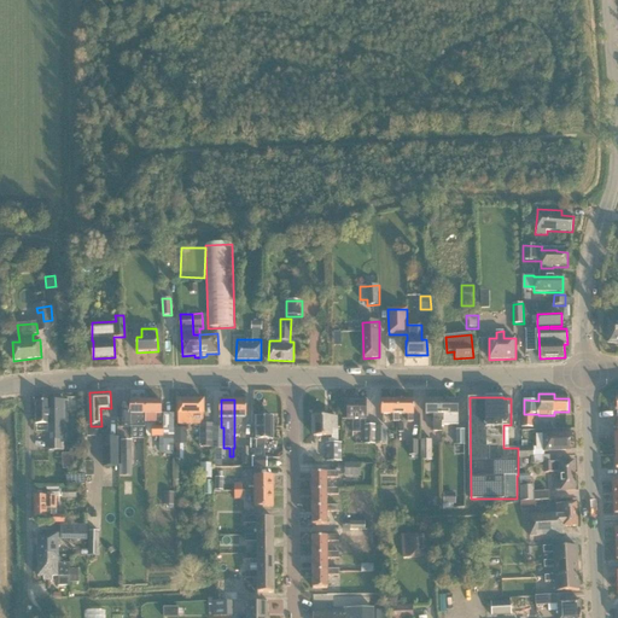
[(234,400),(234,436),(239,436),(239,427),(243,427),(243,419),(246,419),(246,400),(234,400)]
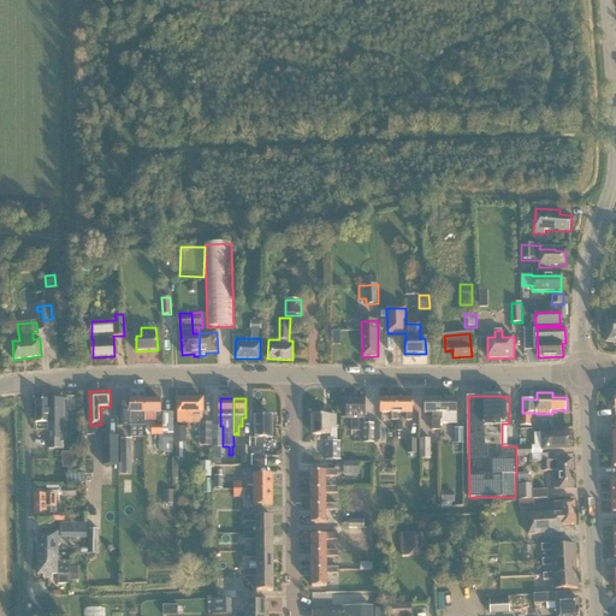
[(360,419),(367,419),(367,398),(347,398),(347,419),(353,419),(353,431),(360,431),(360,419)]
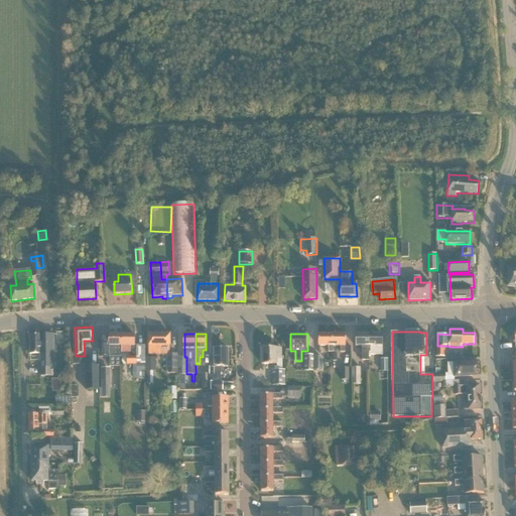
[(348,334),(334,335),(334,346),(342,346),(342,352),(347,352),(347,346),(348,346),(348,334)]
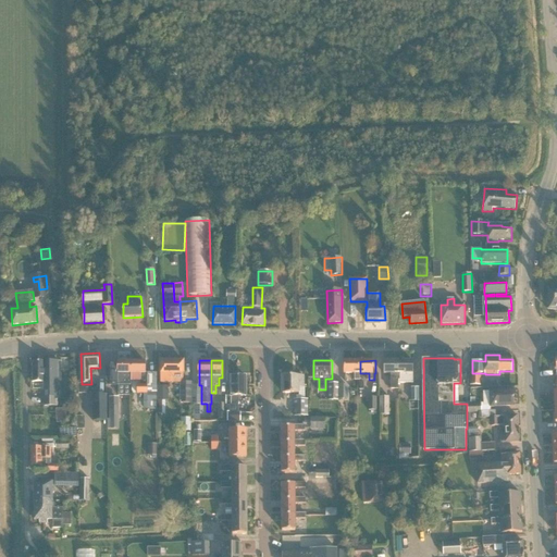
[(44,396),(45,407),(58,407),(58,398),(59,398),(59,382),(62,382),(61,361),(34,361),(34,382),(45,382),(45,396),(44,396)]
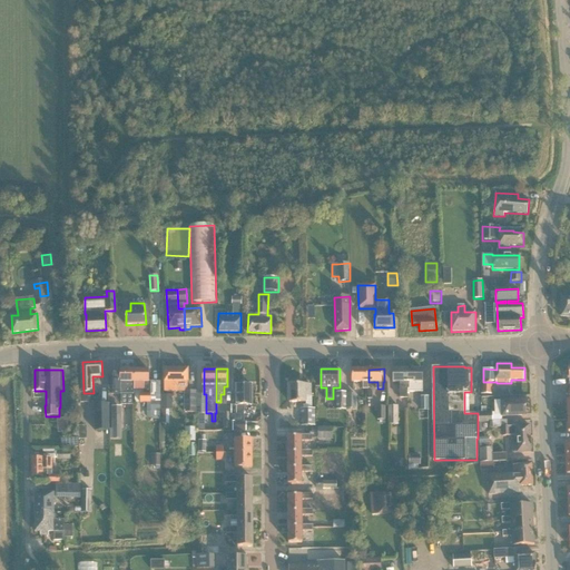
[(136,394),(136,391),(135,391),(135,381),(135,370),(121,370),(121,372),(112,372),(112,394),(136,394)]
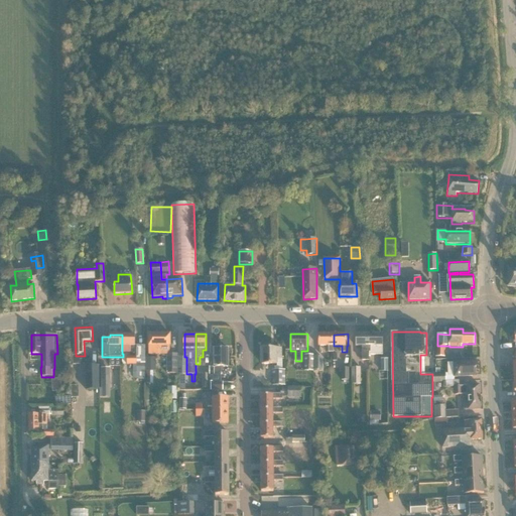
[(122,335),(122,345),(122,354),(123,354),(128,354),(130,354),(130,357),(128,357),(128,364),(133,364),(136,364),(136,379),(139,379),(140,379),(145,380),(145,346),(137,346),(135,346),(135,335),(122,335)]
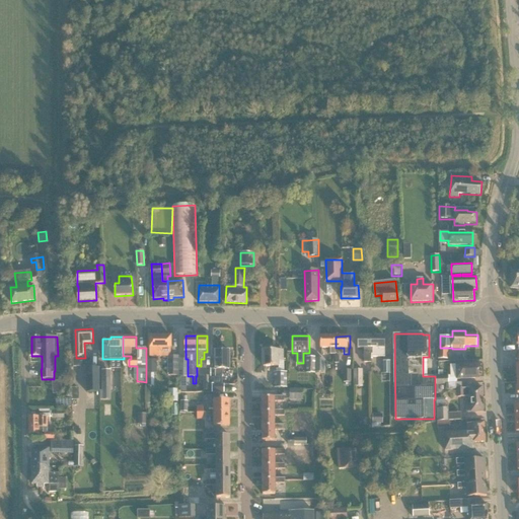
[(150,357),(167,357),(167,376),(179,376),(179,356),(170,356),(170,337),(150,337),(150,357)]
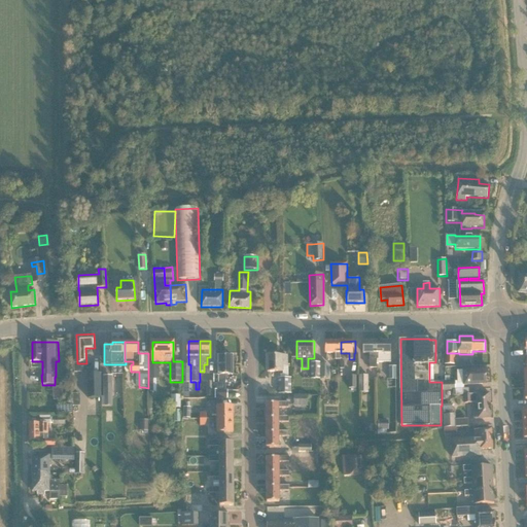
[(342,359),(341,353),(341,342),(326,342),(326,353),(337,353),(337,359),(342,359)]
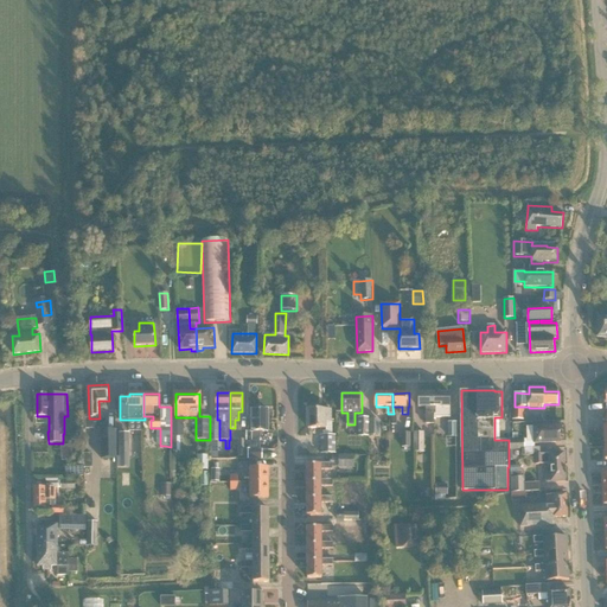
[(435,408),(435,394),(420,394),(420,407),(427,407),(427,415),(426,415),(426,425),(434,425),(434,417),(435,417),(435,408)]
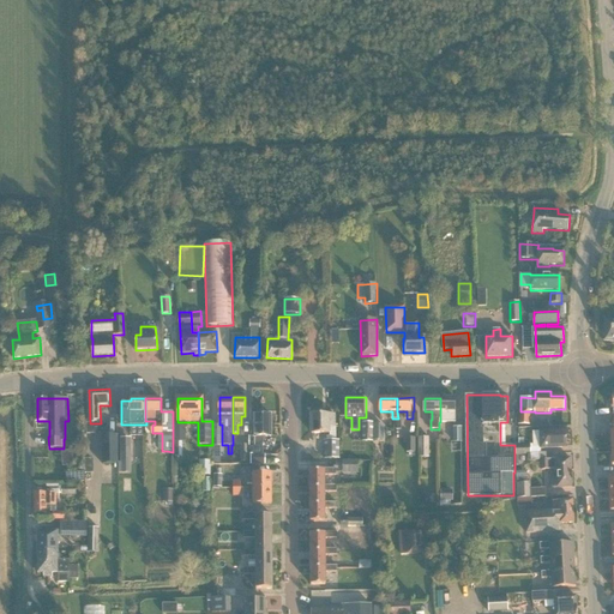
[(457,398),(440,398),(440,413),(440,422),(456,423),(456,411),(457,411),(457,398)]
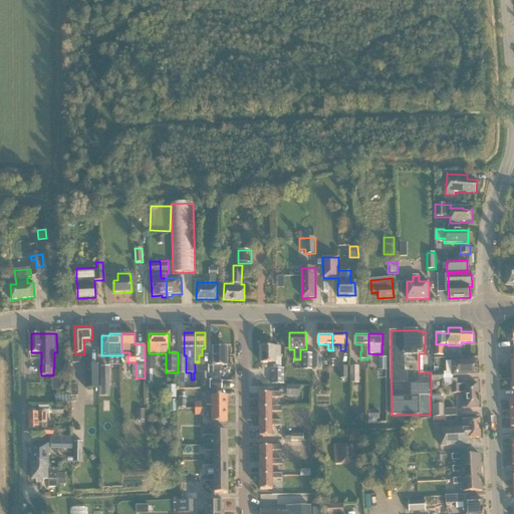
[(434,355),(443,355),(443,344),(434,344),(434,355)]
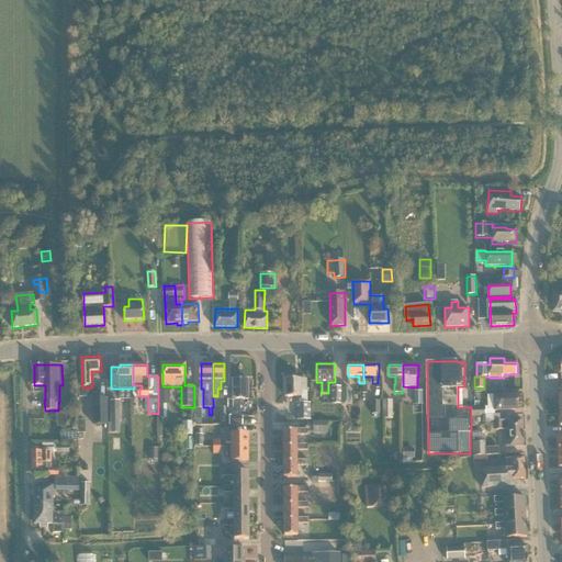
[(306,391),(306,379),(285,379),(287,396),(302,396),(301,391),(306,391)]
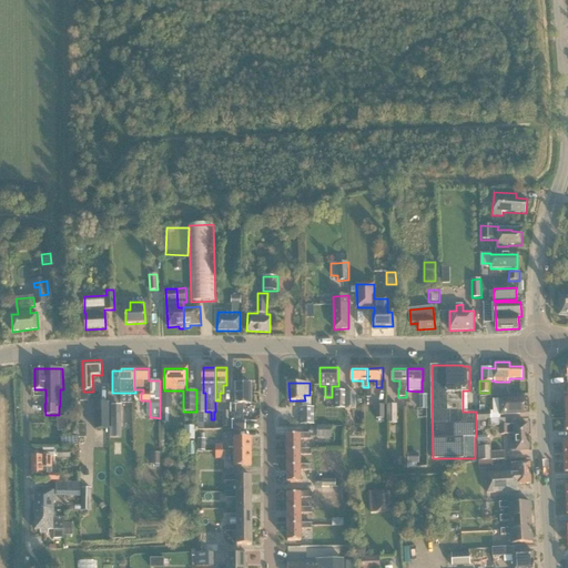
[(241,414),(242,414),(243,414),(243,404),(252,404),(252,384),(235,384),(235,405),(235,413),(235,414),(236,414),(237,414),(241,414)]
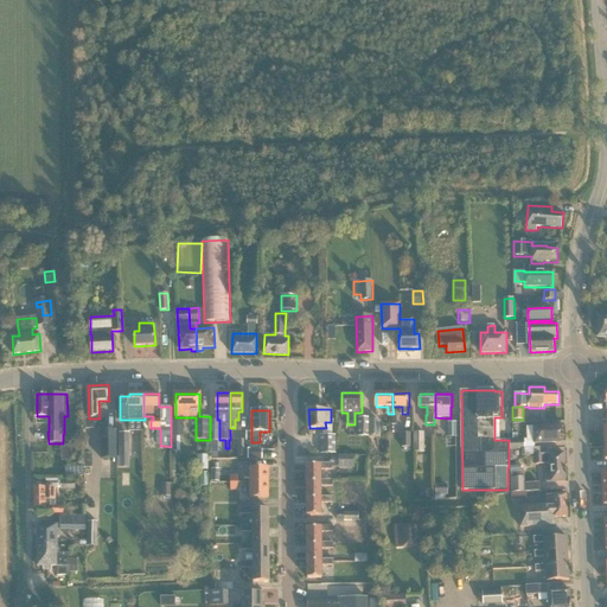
[(358,417),(358,436),(369,436),(369,417),(358,417)]
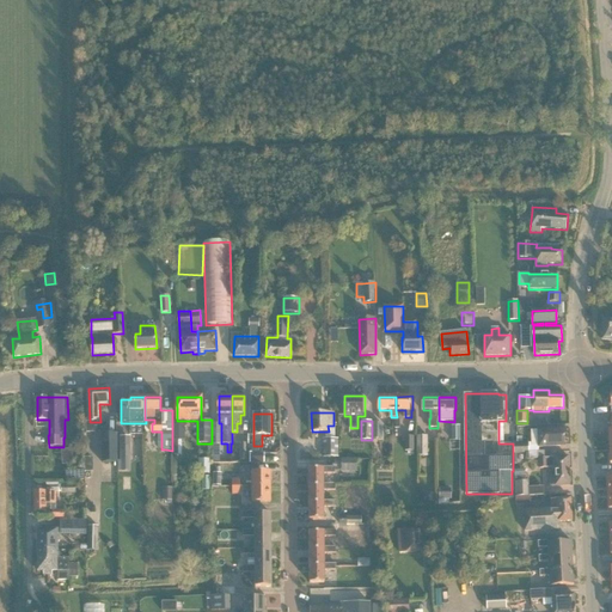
[(383,439),(383,423),(372,423),(372,439),(383,439)]
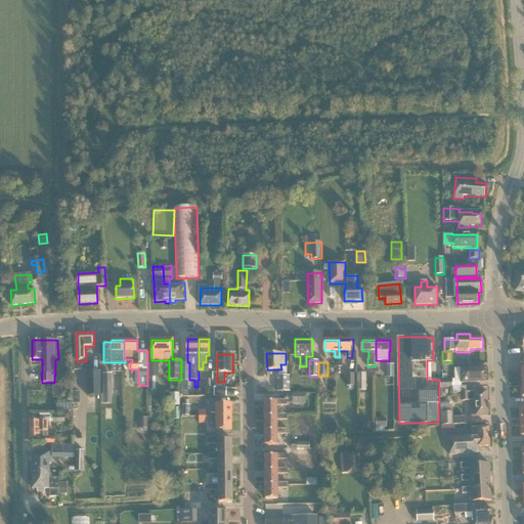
[(148,363),(148,378),(148,389),(155,389),(155,377),(159,377),(159,363),(148,363)]
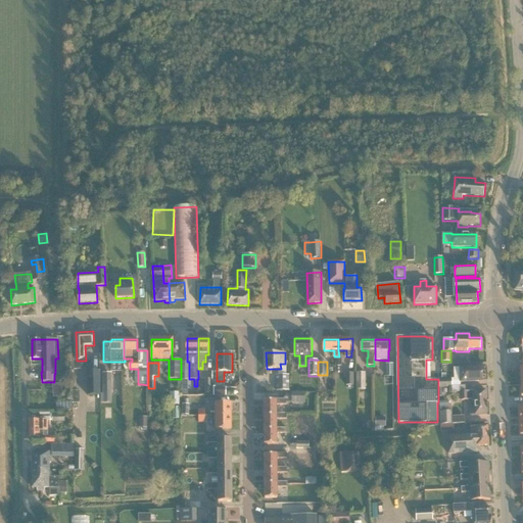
[(458,382),(460,382),(461,382),(461,381),(482,381),(482,367),(461,368),(454,368),(454,379),(455,380),(455,382),(458,382)]
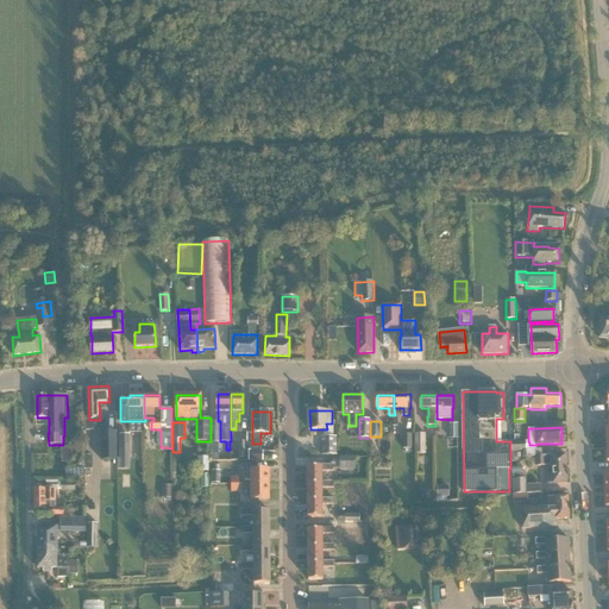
[(117,460),(117,432),(101,432),(101,460),(117,460)]
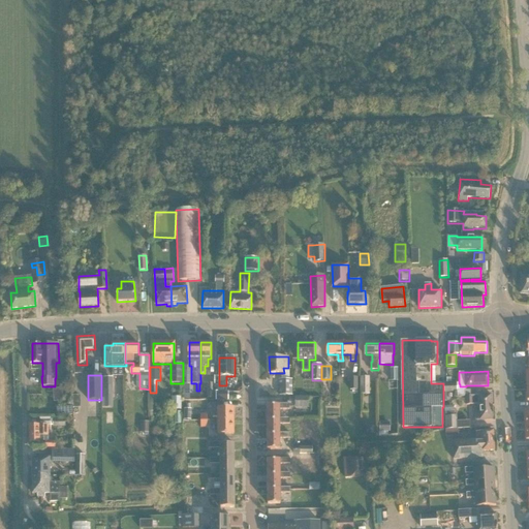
[(370,394),(370,376),(360,376),(360,394),(370,394)]
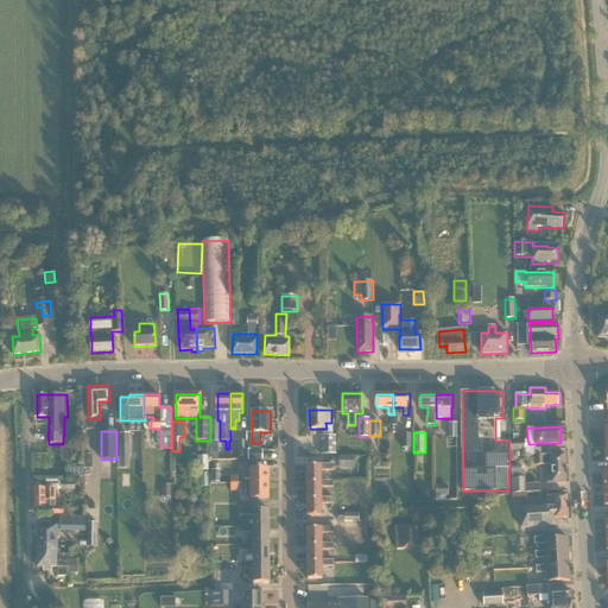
[(119,458),(130,458),(130,434),(119,434),(119,458)]
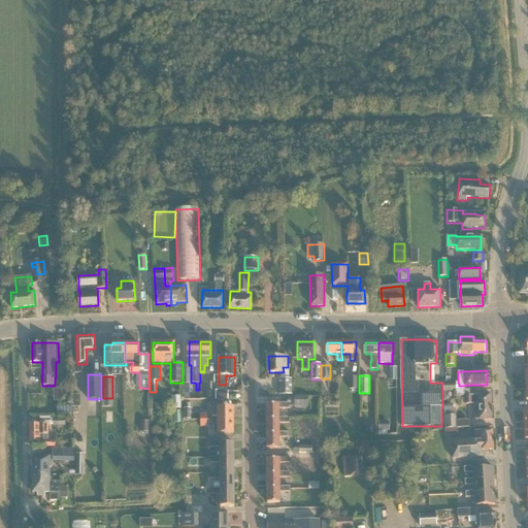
[(292,378),(281,378),(282,395),(292,395),(292,378)]
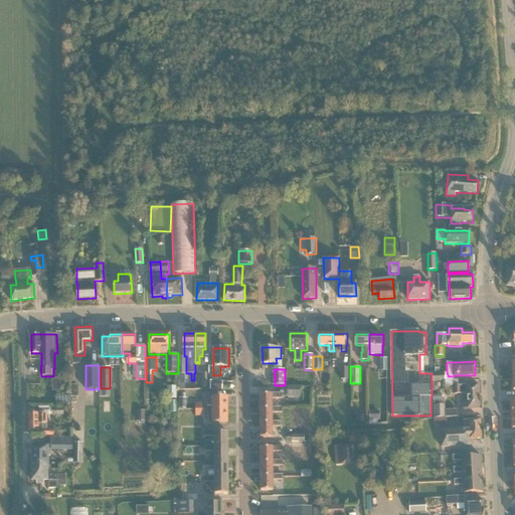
[(445,381),(445,373),(441,373),(436,373),(433,373),(433,382),(434,382),(443,382),(445,381)]
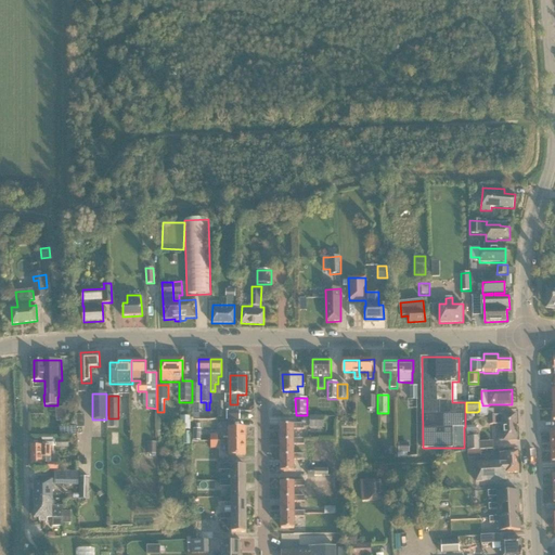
[(240,420),(240,411),(227,411),(227,421),(240,420)]
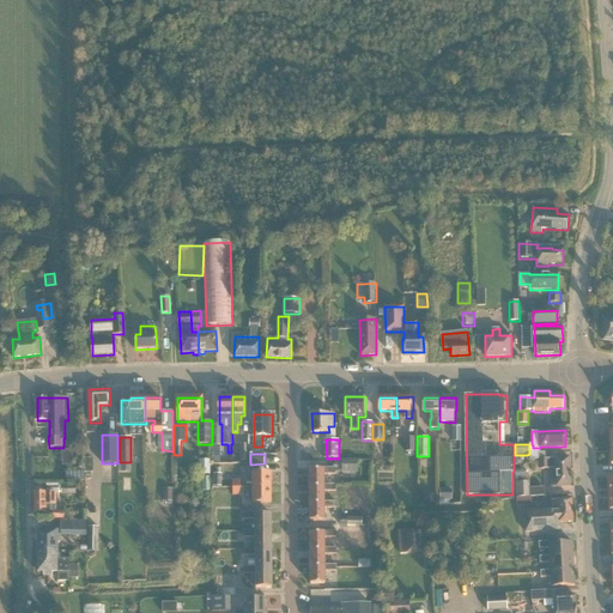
[(77,456),(72,463),(83,469),(86,462),(77,456)]
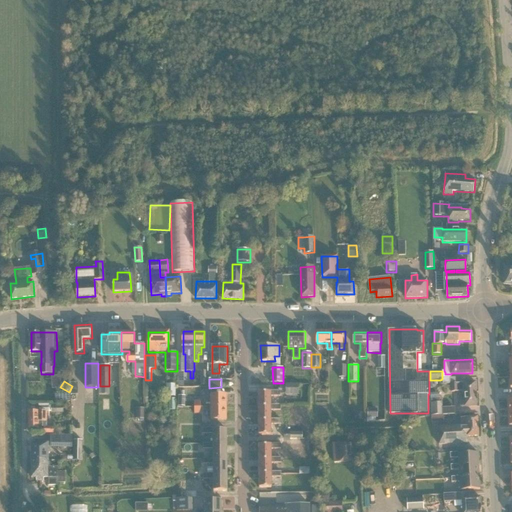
[(460,407),(477,406),(476,382),(452,383),(452,392),(459,392),(460,407)]
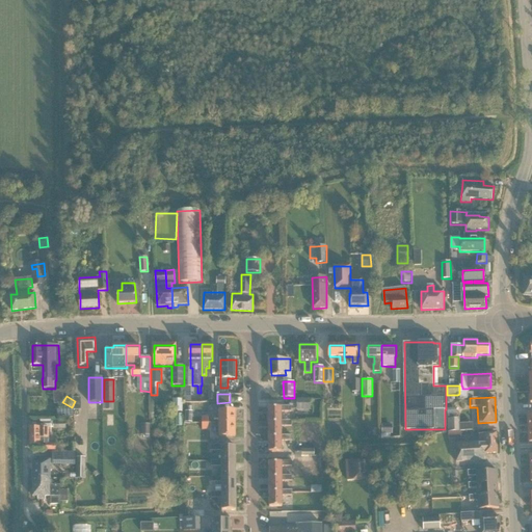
[(173,413),(183,413),(183,399),(173,399),(173,413)]
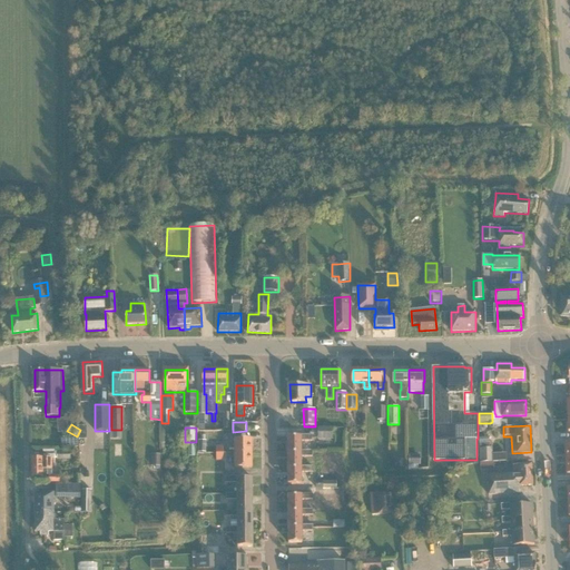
[(333,428),(318,428),(318,440),(333,440),(333,428)]
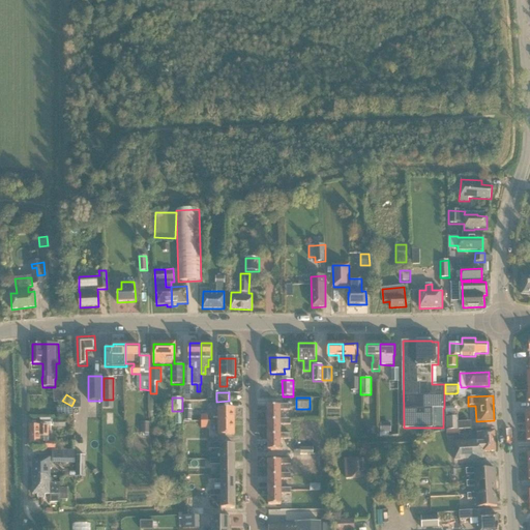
[(268,406),(268,419),(281,419),(281,418),(281,409),(291,409),(291,404),(280,404),(280,405),(268,406)]
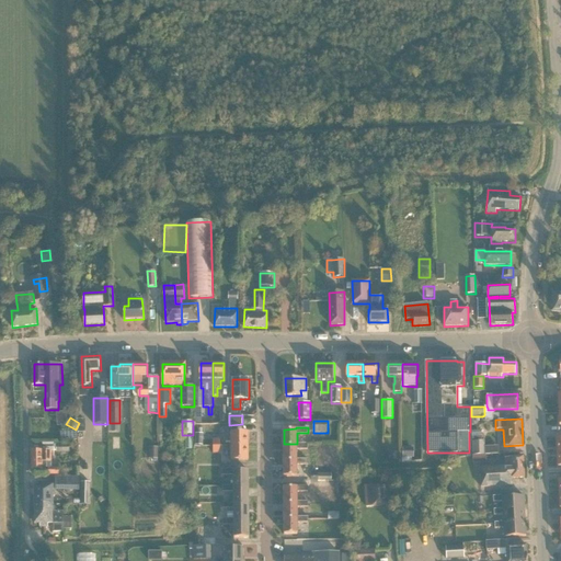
[(473,431),(473,441),(483,441),(483,431),(473,431)]
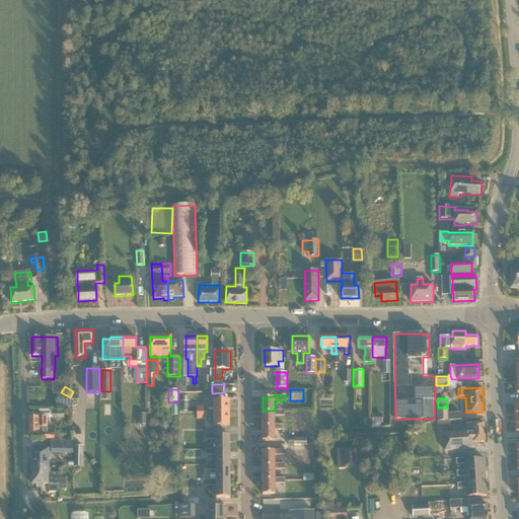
[(71,408),(71,399),(56,400),(56,408),(71,408)]
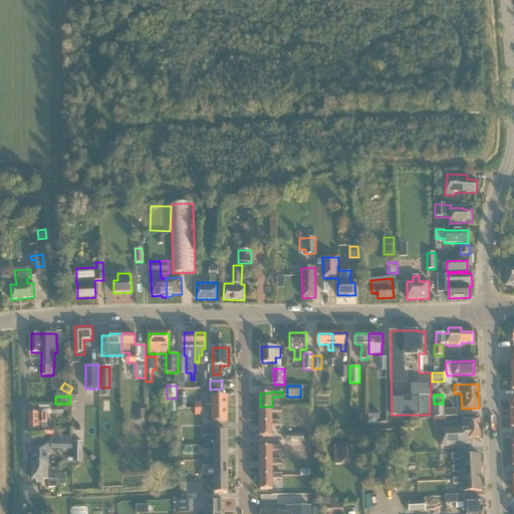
[(212,396),(212,409),(228,409),(228,396),(212,396)]
